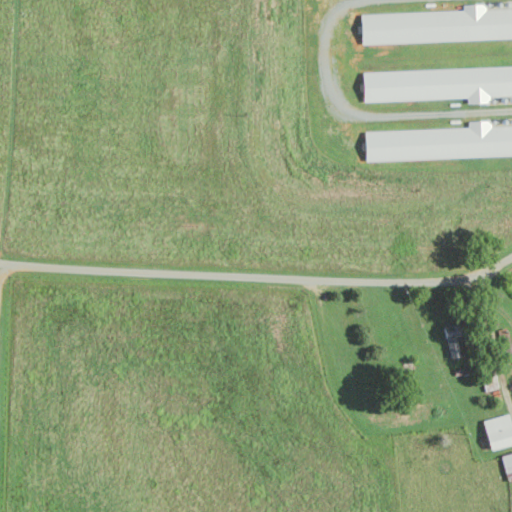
[(361,14),(362,43),(511,38),(511,8),(485,9),(485,4),(462,4),(463,11),(361,14)]
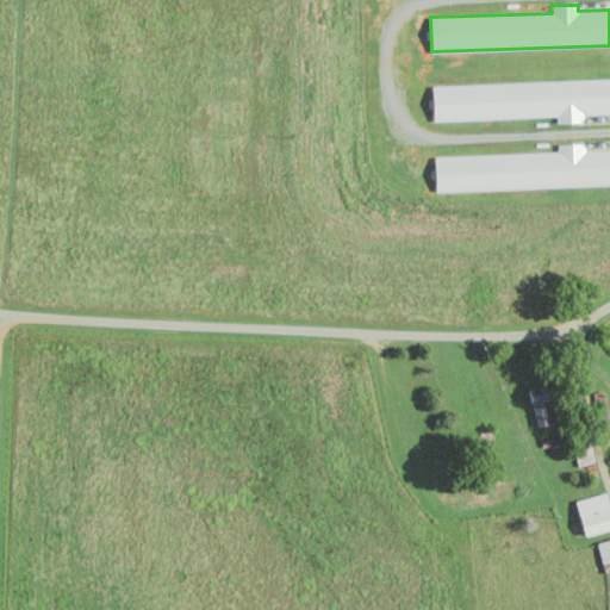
[(555,117),(555,124),(583,123),(582,114),(609,113),(609,79),(431,85),(433,120),(555,117)]
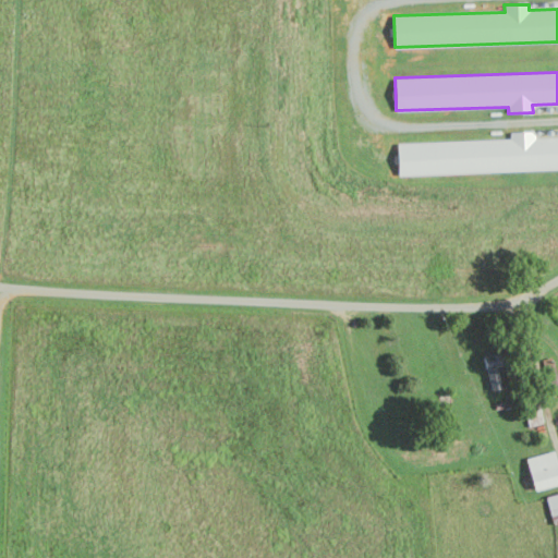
[(399,176),(557,169),(557,136),(533,137),(533,132),(509,132),(509,140),(398,144),(399,176)]
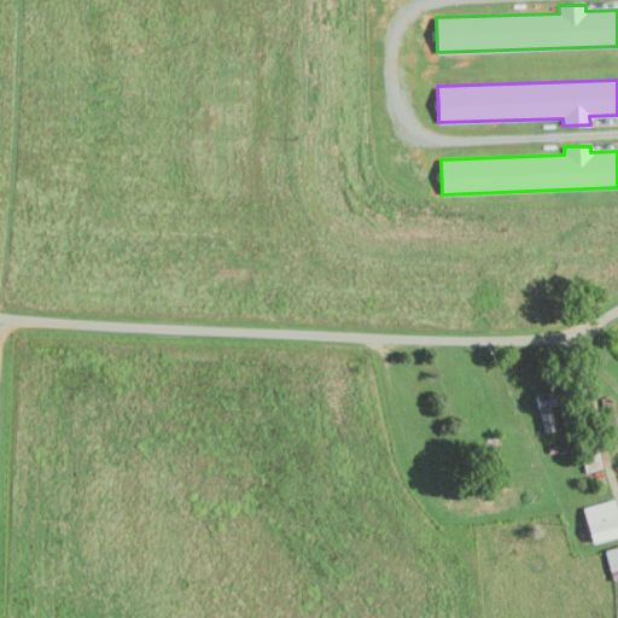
[(617,536),(617,520),(613,501),(582,508),(592,544),(617,536)]
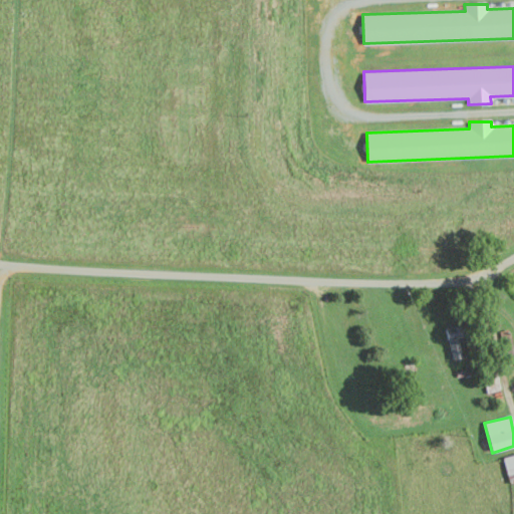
[(506,475),(513,472),(513,455),(502,459),(506,475)]
